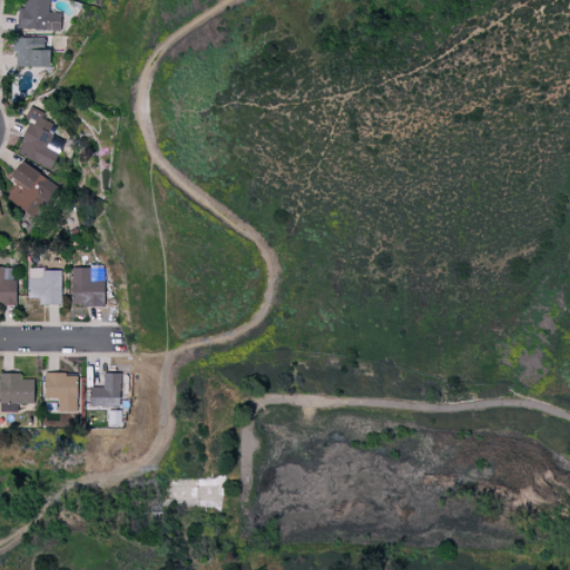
[(20,0),(20,29),(61,30),(61,13),(49,12),(49,0),(20,0)]
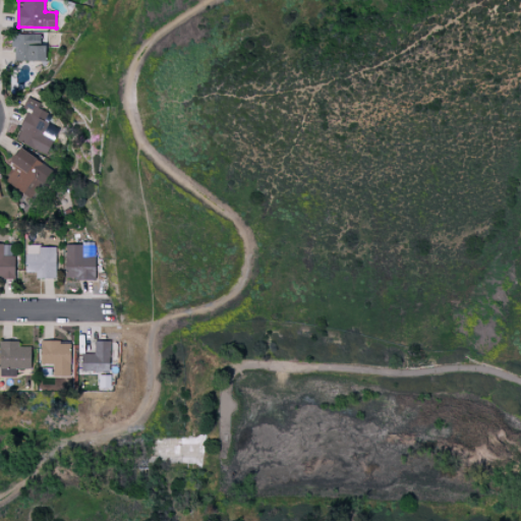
[(41,35),(12,35),(12,48),(15,48),(14,60),(46,61),(46,45),(41,45),(41,35)]
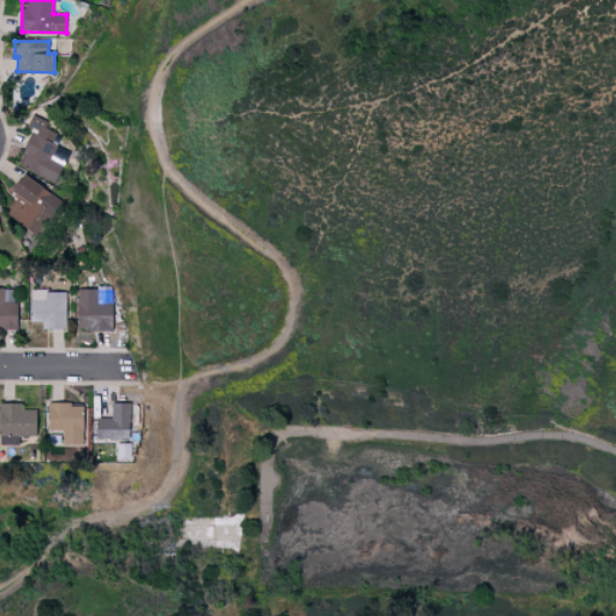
[(18,164),(55,182),(70,152),(57,146),(61,136),(46,128),(48,122),(33,114),(27,129),(33,132),(18,164)]
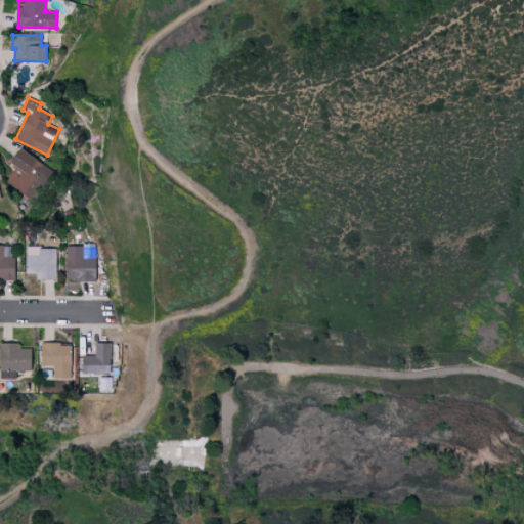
[(6,182),(34,202),(54,171),(20,148),(11,163),(16,166),(6,182)]
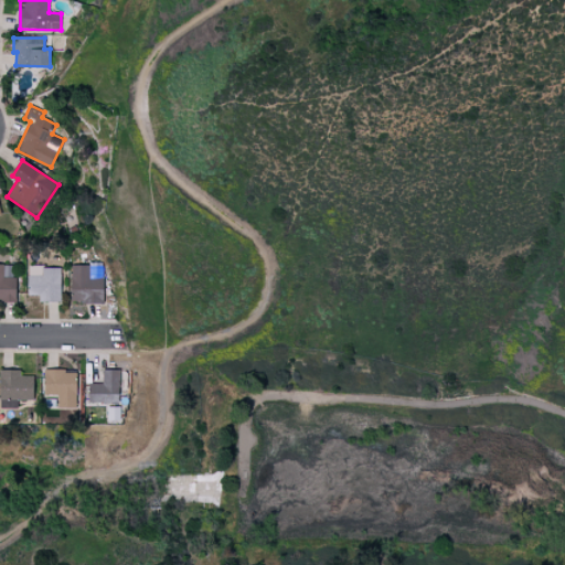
[(16,265),(0,264),(0,301),(16,301),(16,265)]
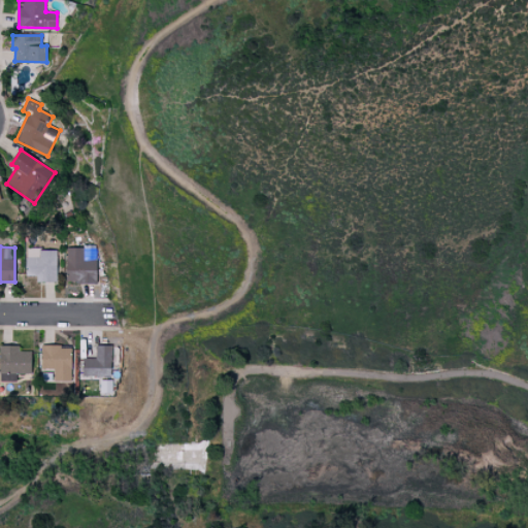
[(97,284),(97,259),(84,259),(85,248),(67,248),(67,283),(97,284)]
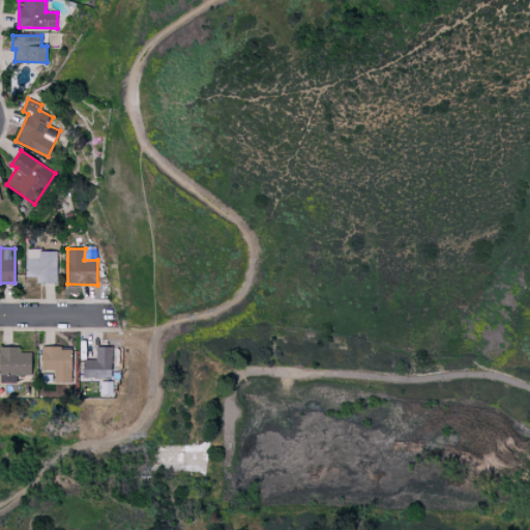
[(57,284),(58,252),(39,252),(39,259),(26,259),(26,276),(37,276),(37,283),(57,284)]
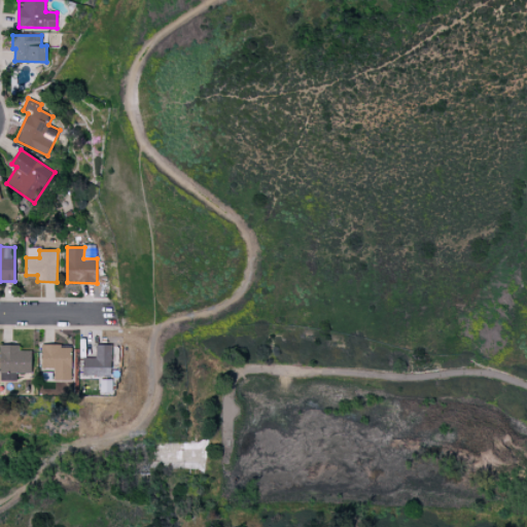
[(20,345),(0,345),(0,372),(0,380),(16,381),(16,373),(32,373),(32,351),(20,350),(20,345)]
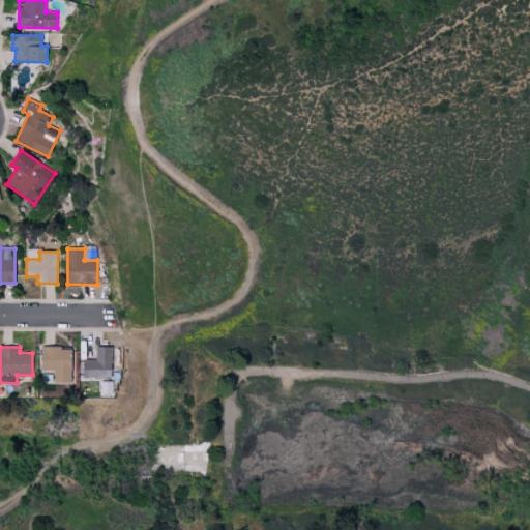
[(54,383),(71,384),(71,347),(42,347),(41,371),(54,371),(54,383)]
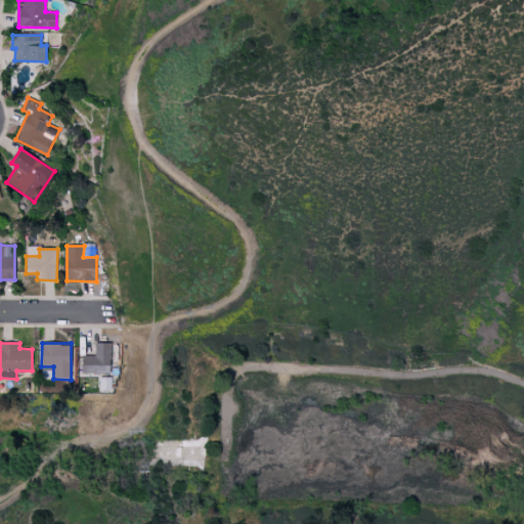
[(83,373),(111,374),(112,343),(95,343),(95,356),(83,355),(83,373)]
